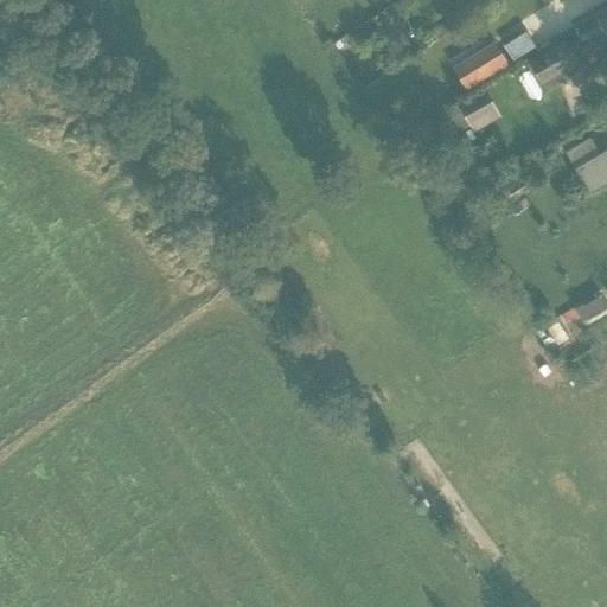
[(525,33),(504,46),(512,61),(534,48),(525,33)]
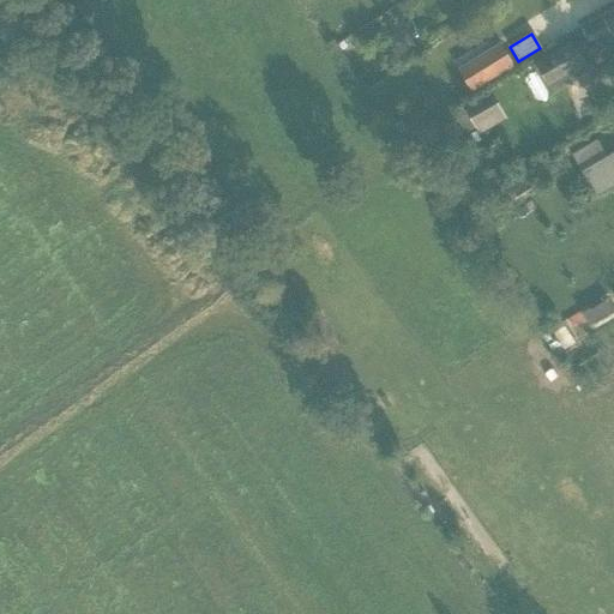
[(554,89),(593,65),(575,36),(536,60),(554,89)]
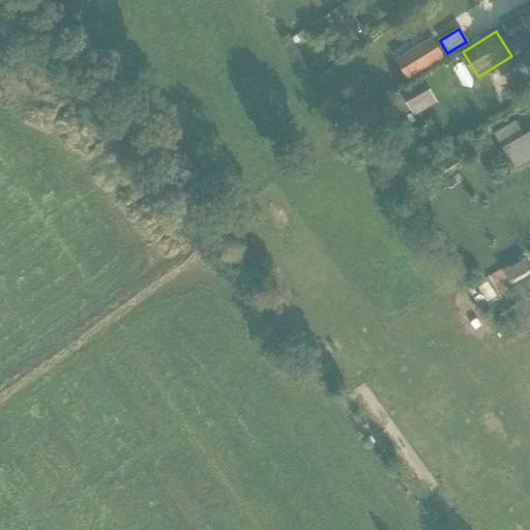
[(408,79),(445,57),(432,36),(395,58),(408,79)]
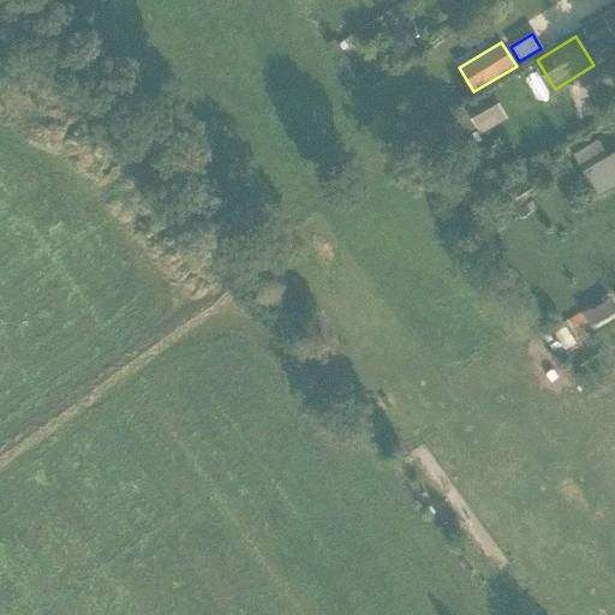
[(597,196),(614,184),(614,149),(605,155),(595,138),(571,154),(597,196)]
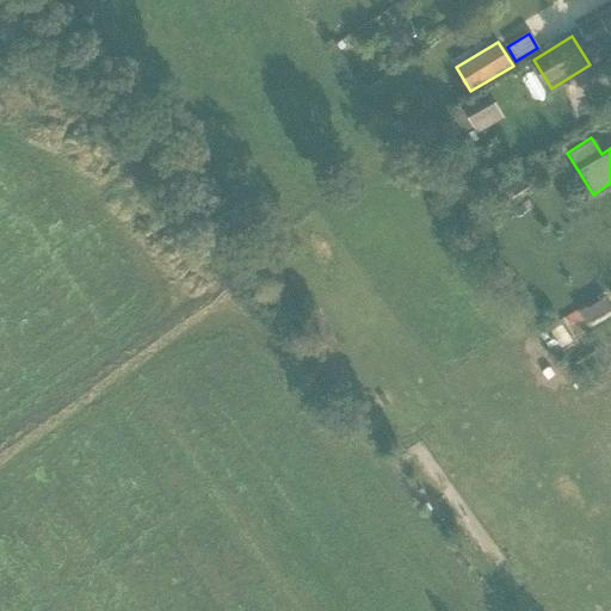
[(523,174),(501,187),(508,199),(530,186),(523,174)]
